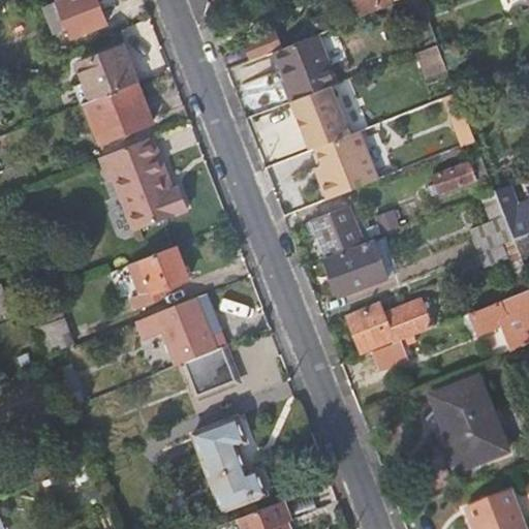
[(16,0),(10,0),(8,1),(12,11),(20,8),(16,0)]
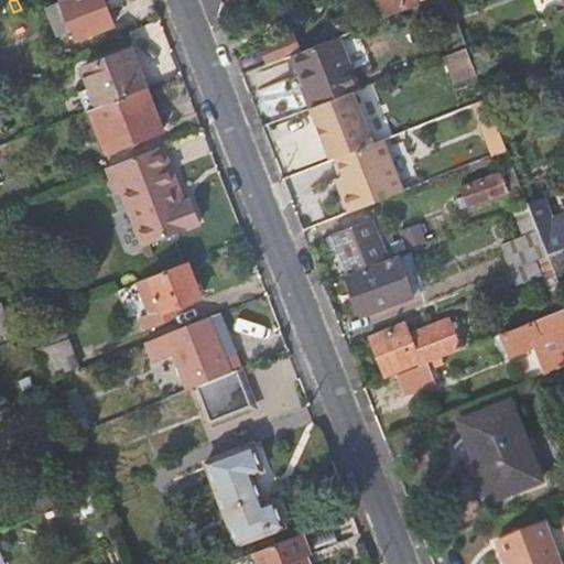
[(75,25),(79,39),(116,24),(106,0),(69,0),(49,9),(57,32),(75,25)]
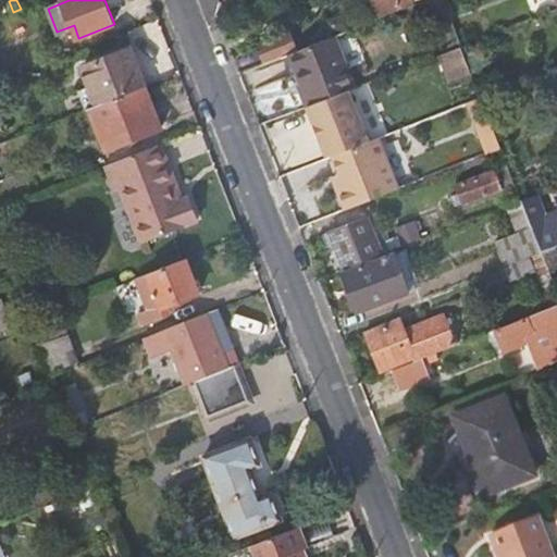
[(374,0),(381,14),(413,1),(412,0),(374,0)]
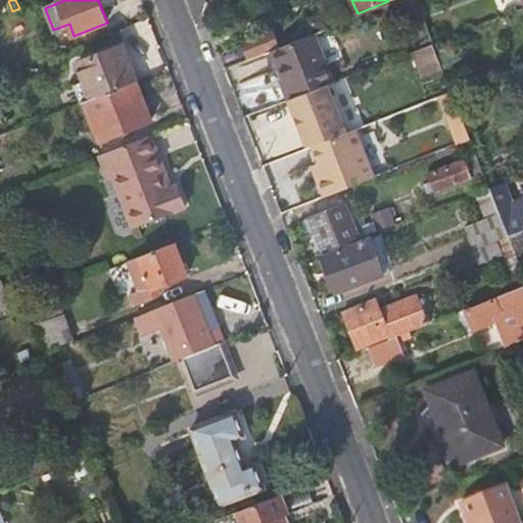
[(277,48),(270,30),(240,41),(247,59),(272,49),(277,48)]
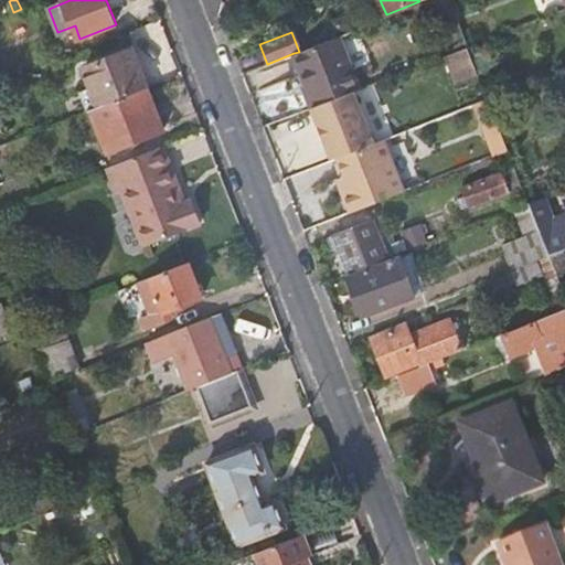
[(362,86),(341,35),(299,52),(294,53),(315,105),(352,91),(362,86)]
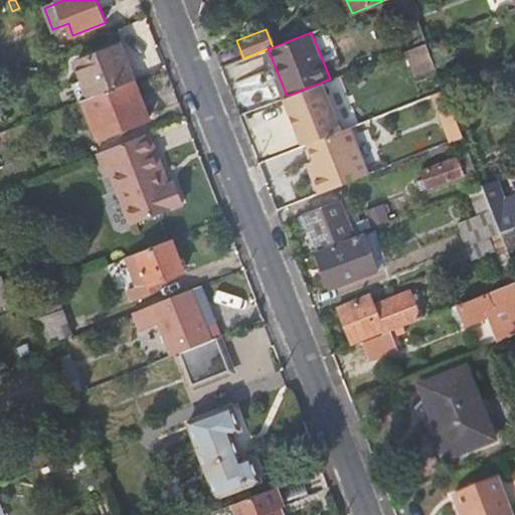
[(459,58),(449,38),(428,46),(437,67),(459,58)]
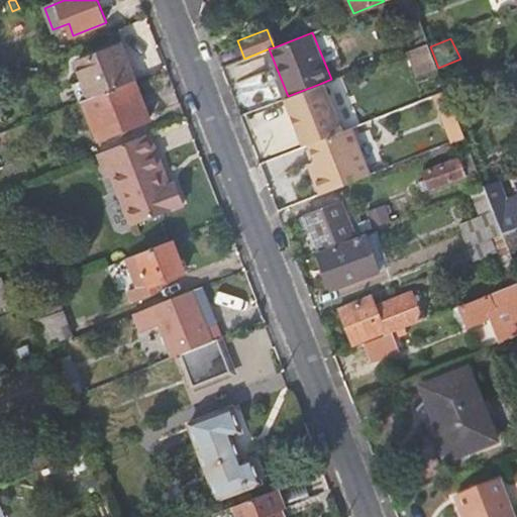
[(79,86),(84,100),(136,80),(122,44),(77,62),(85,83),(79,86)]
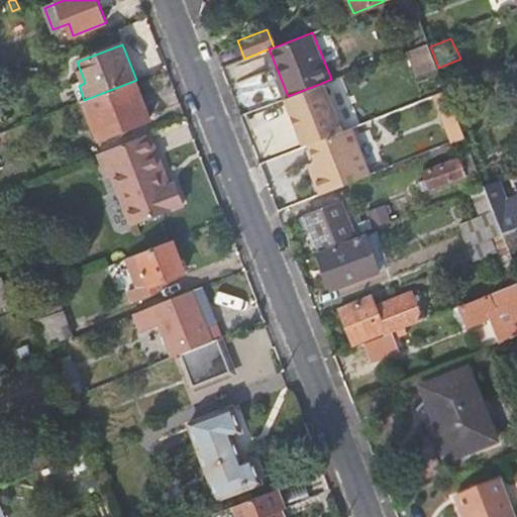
[(371,66),(334,80),(338,88),(355,82),(356,84),(367,80),(368,81),(376,78),(371,66)]
